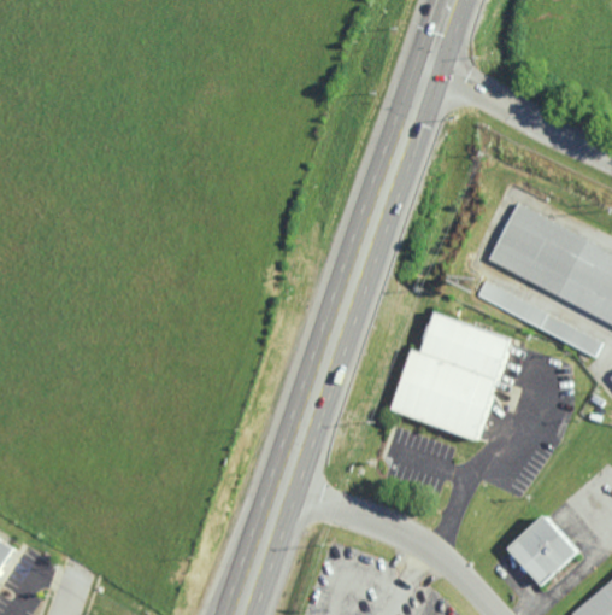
[(486,264),(611,324),(611,255),(512,208),(486,264)]
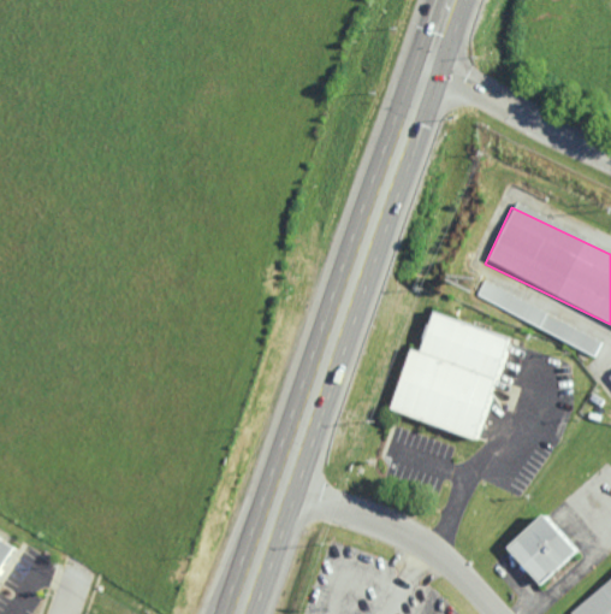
[(600,341),(479,284),(473,300),(593,356),(600,341)]
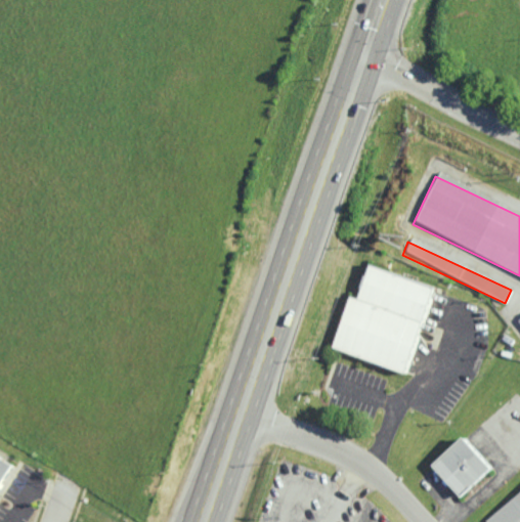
[(332,347),(348,297),(355,299),(367,265),(435,289),(406,373),(332,347)]
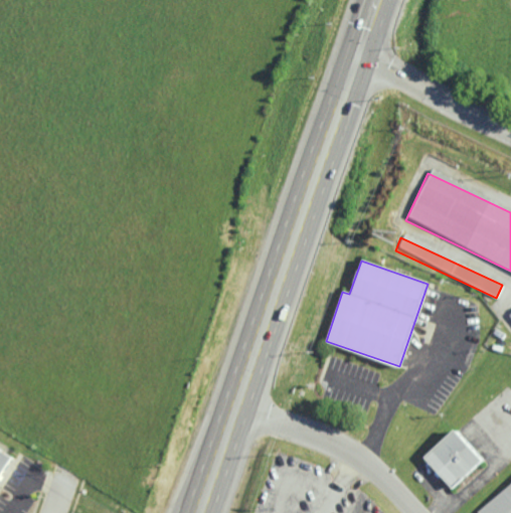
[(453,431),(422,458),(452,491),(482,463),(453,431)]
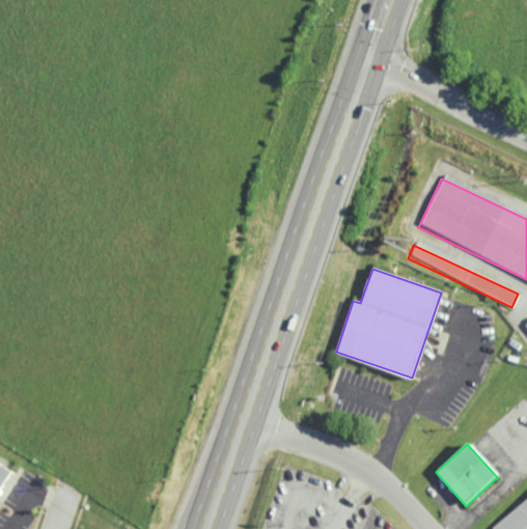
[(0,462),(19,473),(0,504),(0,462)]
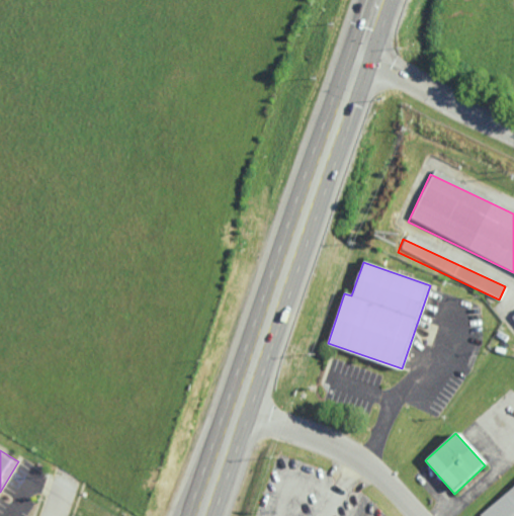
[(513,515),(513,486),(479,515),(513,515)]
